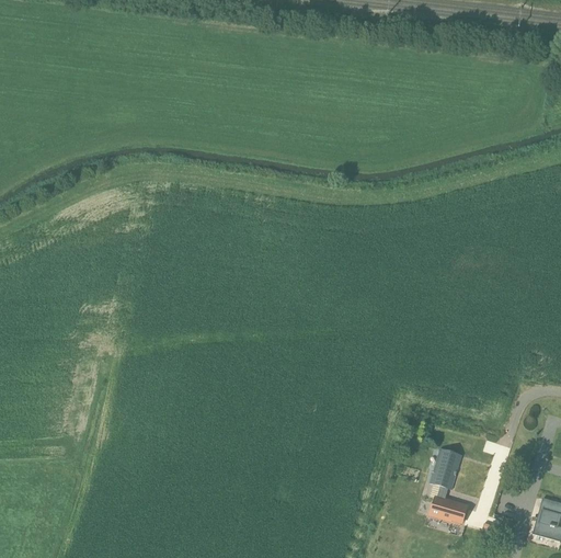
[(424,417),(422,431),(439,434),(441,425),(436,424),(436,419),(424,417)]
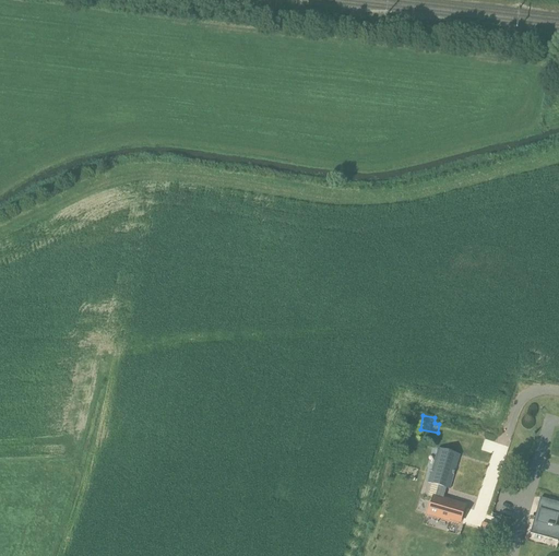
[(438,446),(428,480),(439,483),(447,485),(450,486),(460,452),(438,446)]
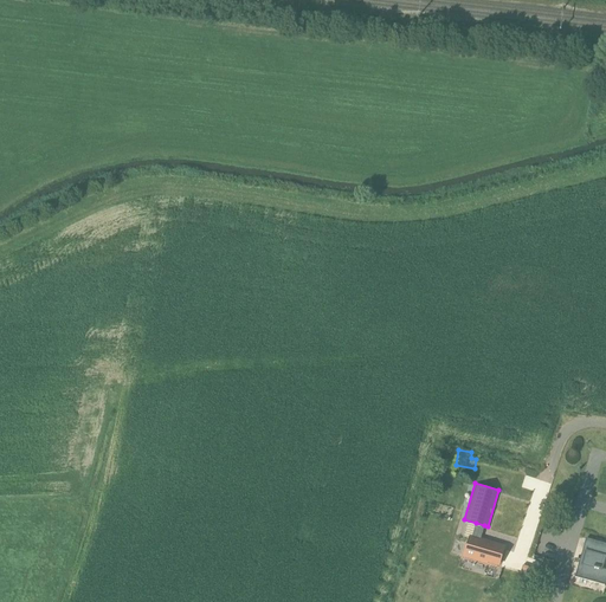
[(470,536),(465,551),(497,562),(497,561),(500,562),(504,547),(479,539),(484,525),(476,523),(471,537),(470,536)]
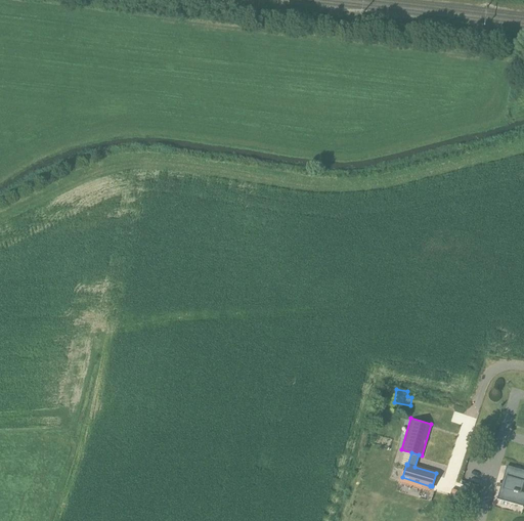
[(523,480),(523,468),(507,464),(497,497),(523,505),(523,500),(523,490),(519,489),(522,480),(523,480)]
